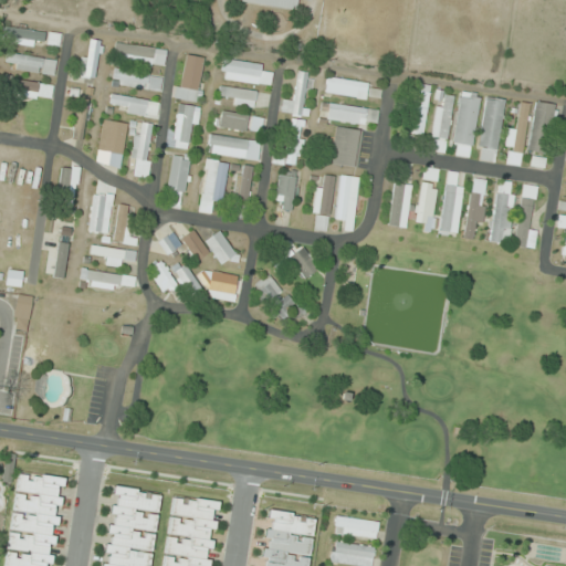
[(296,0),(238,0),(238,3),(295,11),(296,0)]
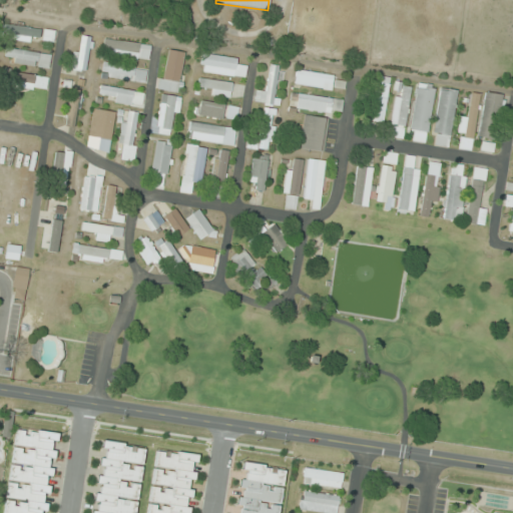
[(3,39),(39,42),(40,28),(4,25),(3,39)]
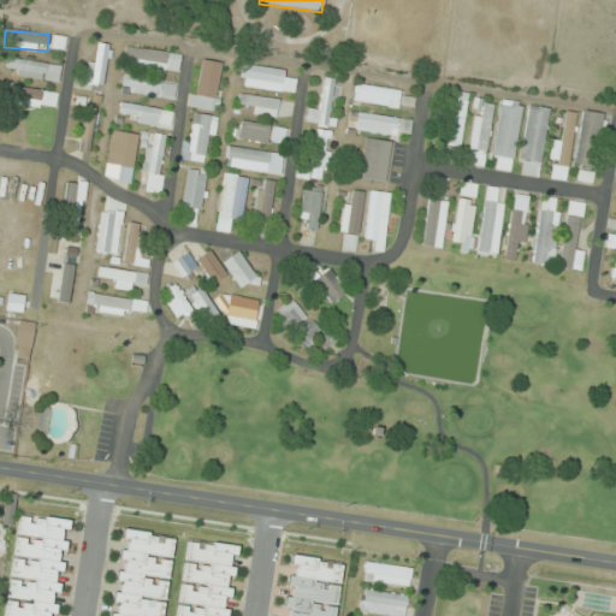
[(111,46),(94,42),(87,82),(102,86),(111,46)]
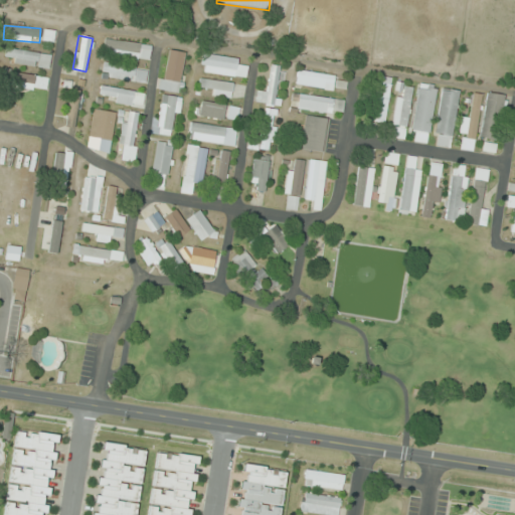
[(151,45),(111,40),(110,50),(118,51),(118,58),(149,61),(151,45)]
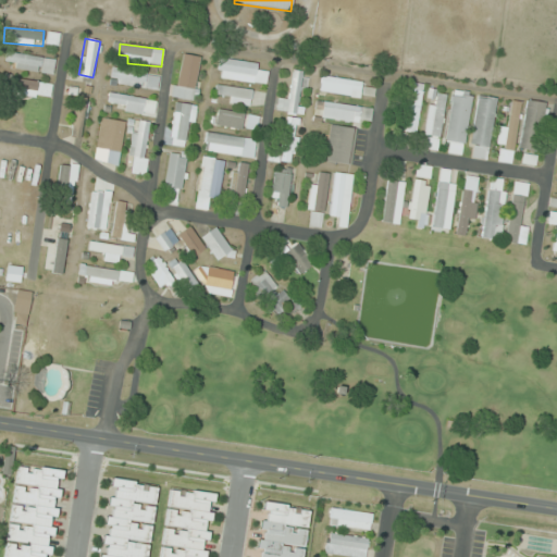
[(4,69),(52,74),(54,58),(5,53),(4,69)]
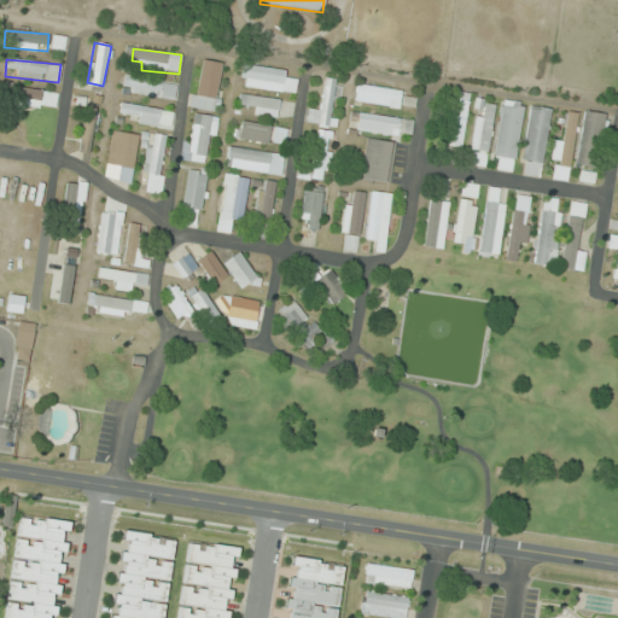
[(215,112),(223,64),(198,59),(190,108),(215,112)]
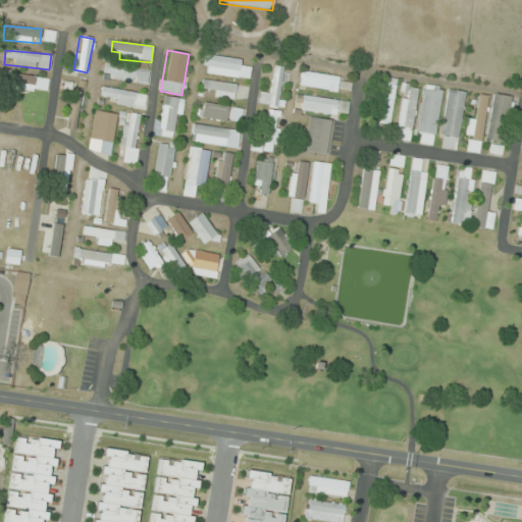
[(242,59),(205,55),(202,73),(249,80),(250,69),(241,68),(242,59)]
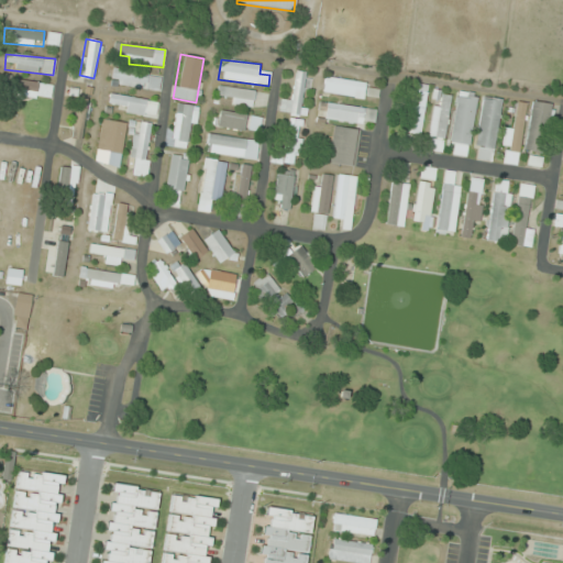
[(157,92),(161,77),(113,67),(110,84),(157,92)]
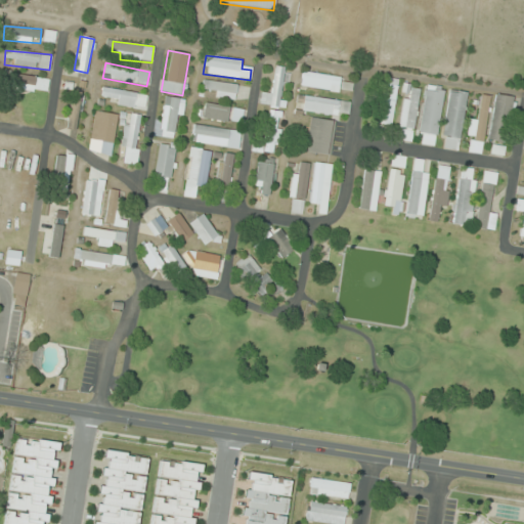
[(280,108),(287,69),(275,67),(271,94),(262,92),(260,105),(280,108)]
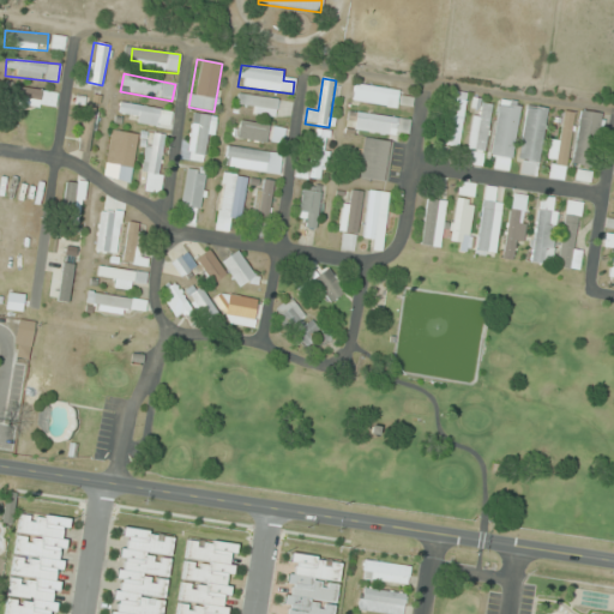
[(353,102),(397,108),(399,90),(355,84),(353,102)]
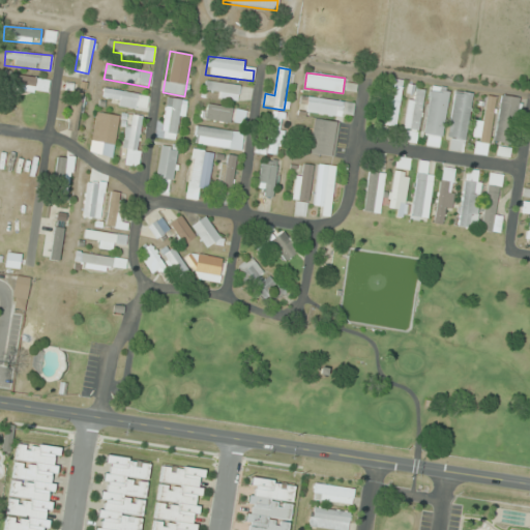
[(48,93),(49,80),(15,76),(13,89),(48,93)]
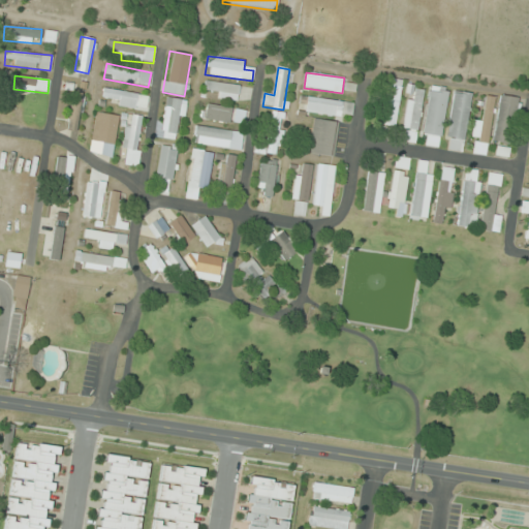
[(203,93),(237,100),(240,87),(206,80),(203,93)]
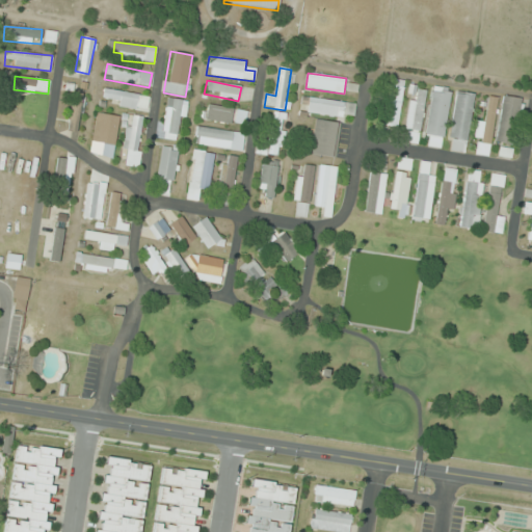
[(404,83),(390,81),(382,126),(397,128),(404,83)]
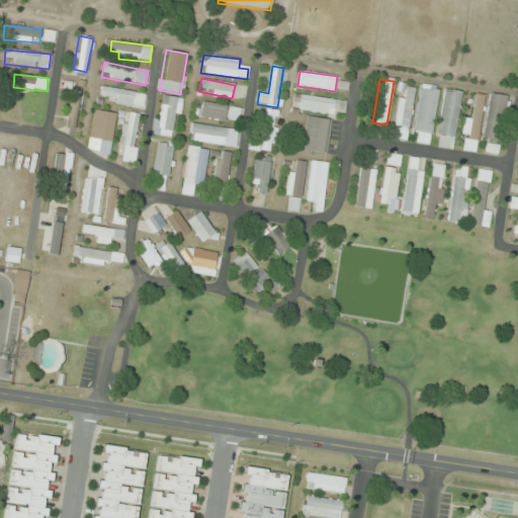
[(439,88),(421,85),(413,143),(429,145),(439,88)]
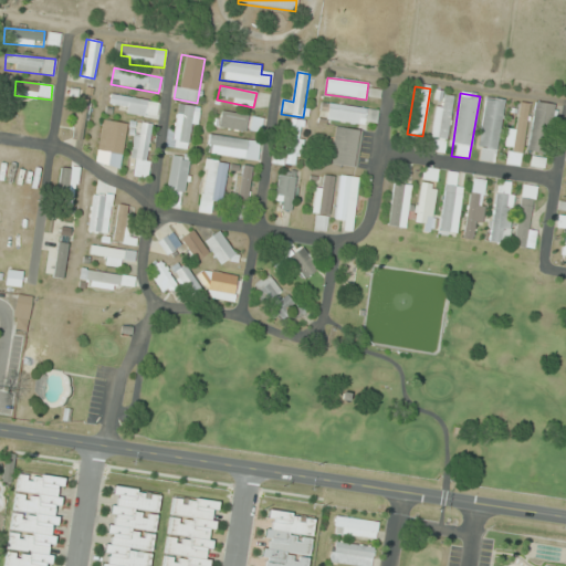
[(156,118),(158,104),(111,94),(107,108),(156,118)]
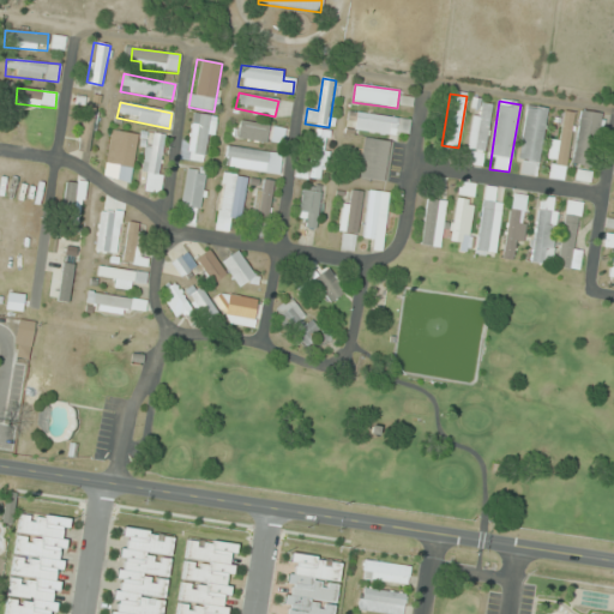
[(492,104),(476,102),(465,164),(482,168),(492,104)]
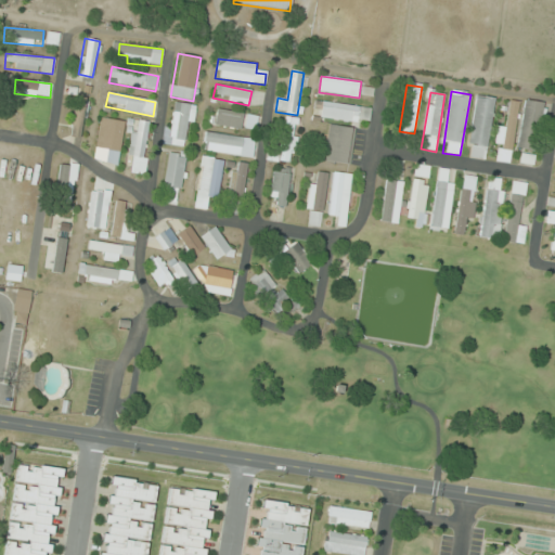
[(88,95),(77,93),(71,136),(81,138),(88,95)]
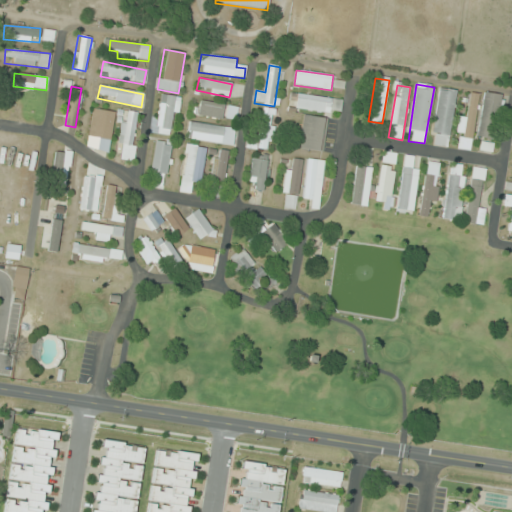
[(448,147),(455,91),(439,89),(431,145),(448,147)]
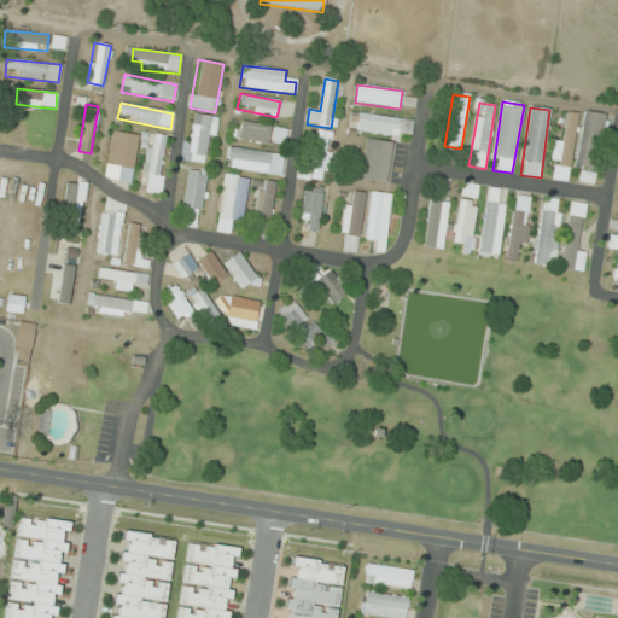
[(577,167),(599,169),(605,114),(583,111),(577,167)]
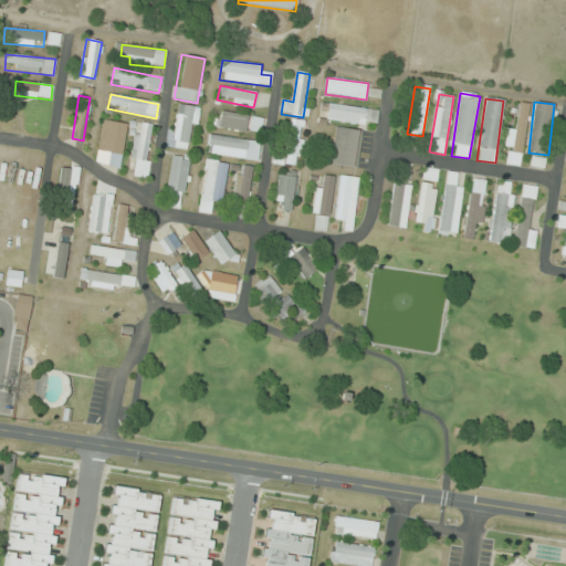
[(320,119),(376,127),(378,111),(322,103),(320,119)]
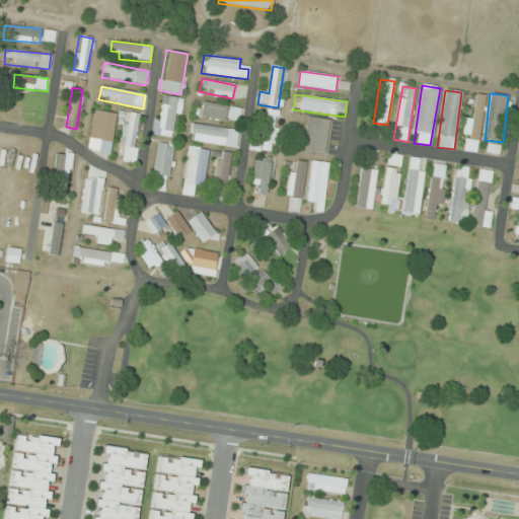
[(466,151),(478,152),(485,95),(471,94),(466,151)]
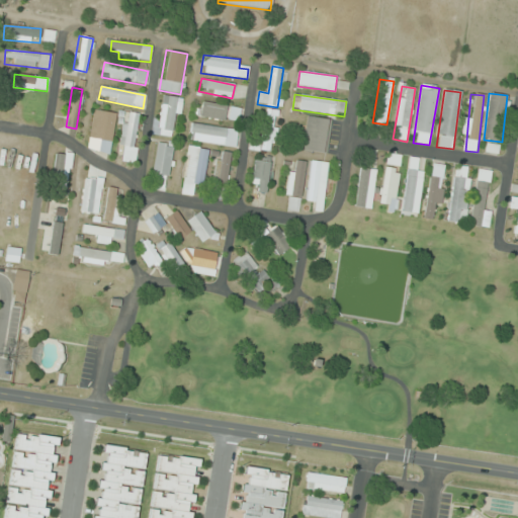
[(175,138),(182,99),(164,96),(158,135),(175,138)]
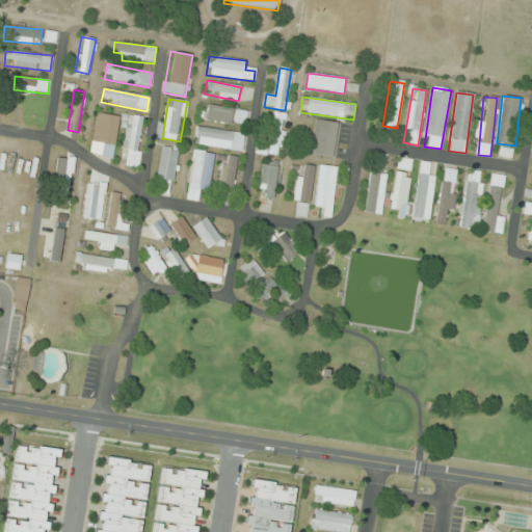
[(241,108),(207,107),(206,122),(240,124),(241,108)]
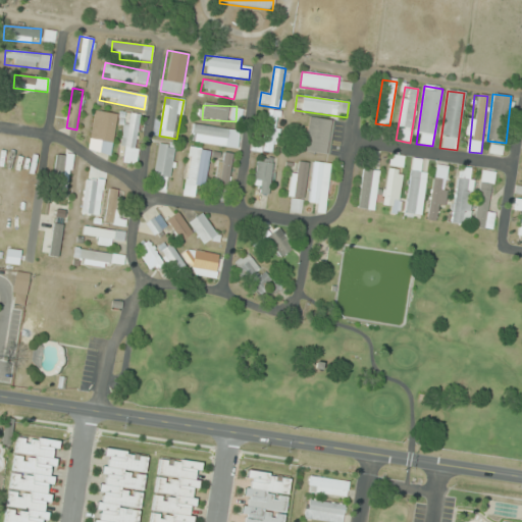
[(117,115),(96,111),(91,139),(112,143),(117,115)]
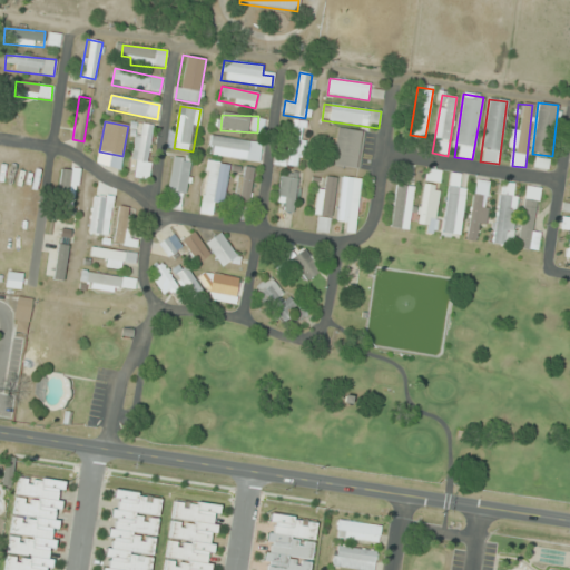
[(133,178),(149,178),(151,125),(135,124),(133,178)]
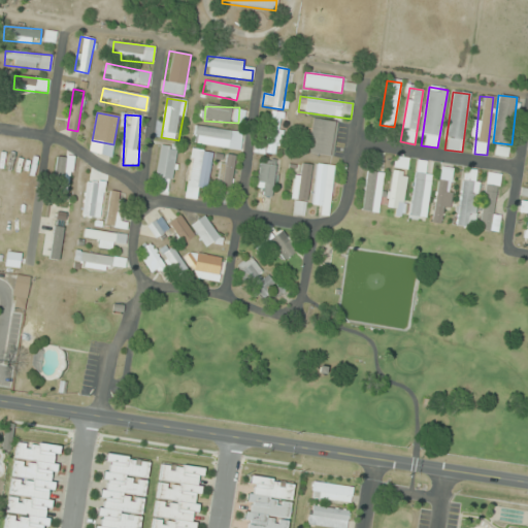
[(266,142),(256,141),(254,153),(278,156),(284,117),(270,114),(266,142)]
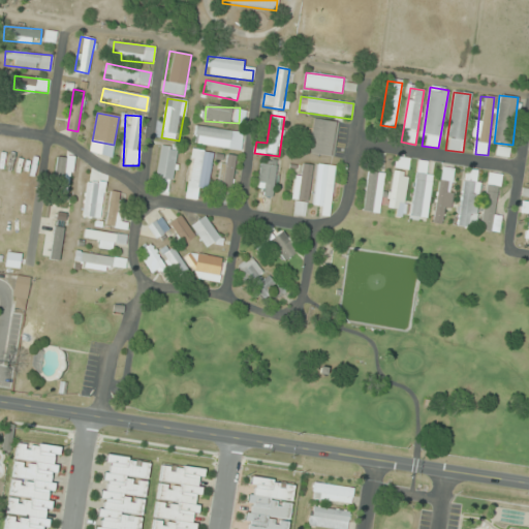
[(334,157),(339,123),(313,119),(308,153),(334,157)]
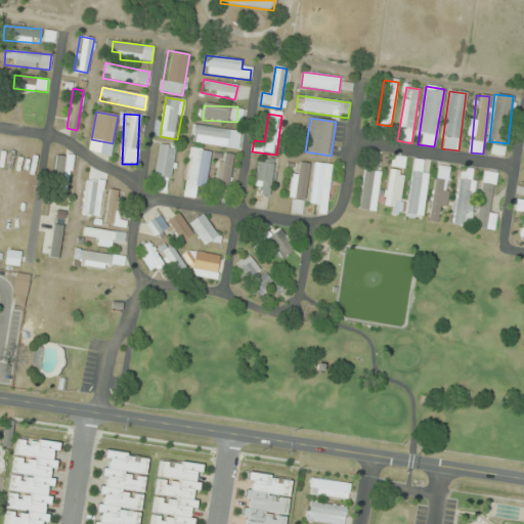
[(241,132),(194,124),(191,141),(237,149),(241,132)]
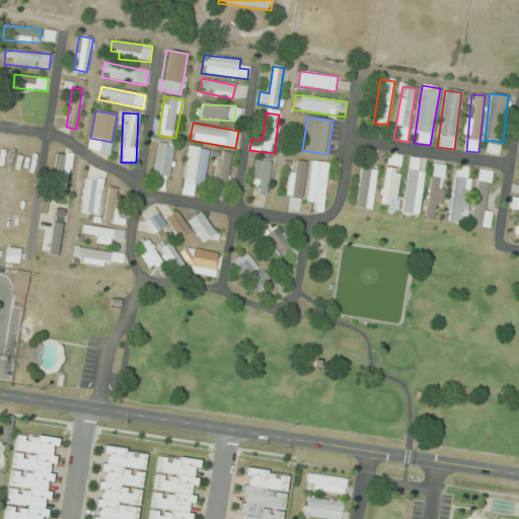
[(151,187),(168,190),(174,145),(157,143),(151,187)]
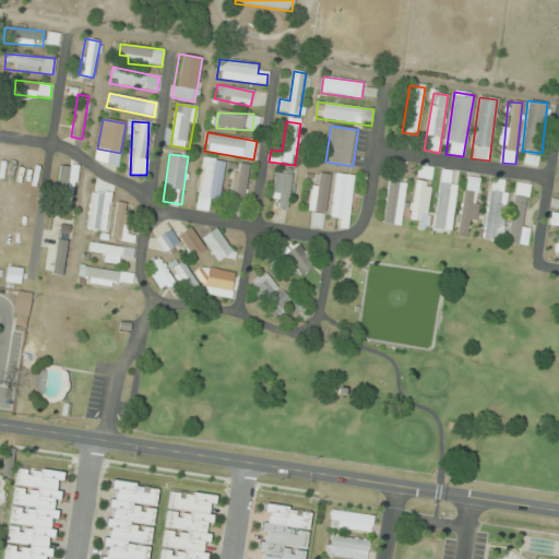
[(523,165),(535,167),(538,158),(526,155),(523,165)]
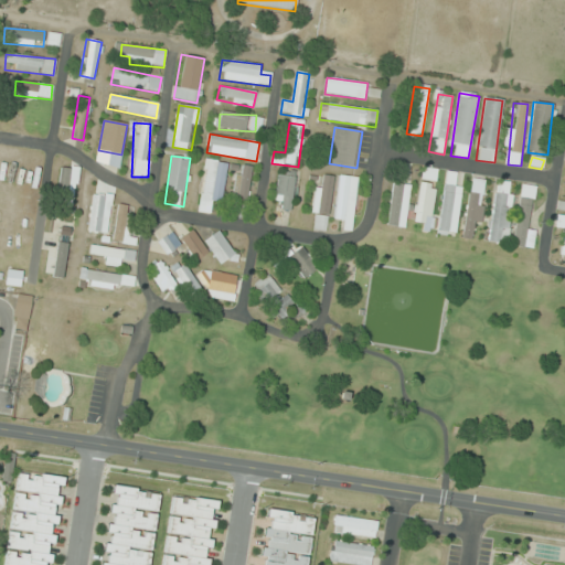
[(210,214),(211,202),(222,203),(227,162),(204,159),(198,212),(210,214)]
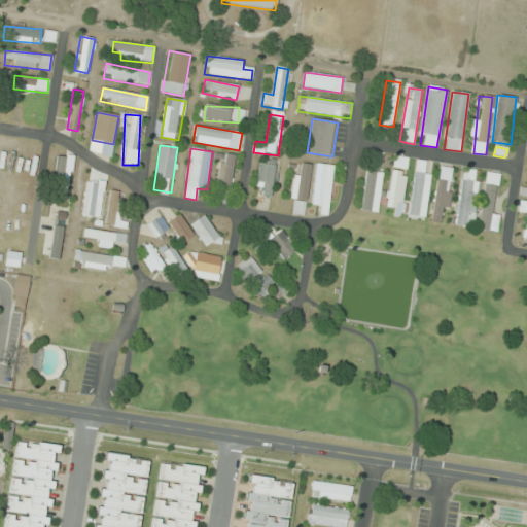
[(75,157),(60,154),(51,189),(67,194),(75,157)]
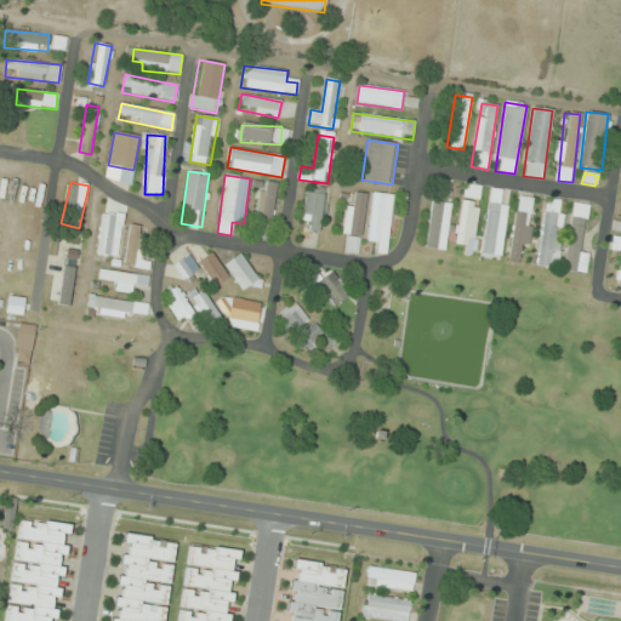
[(255,238),(271,239),(274,182),(258,182),(255,238)]
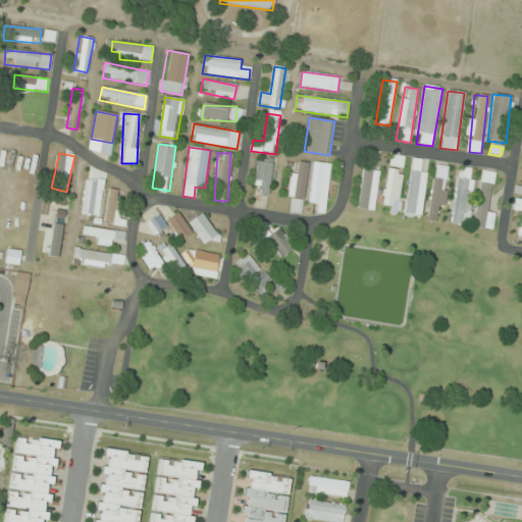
[(256,194),(270,194),(270,159),(256,159),(256,194)]
